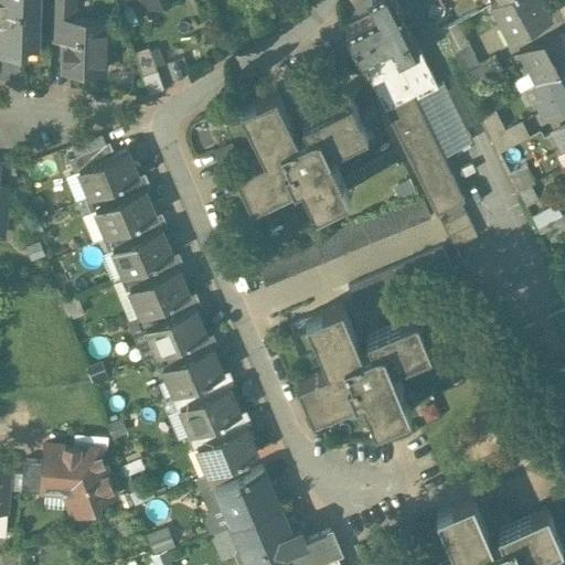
[(38,0),(0,0),(0,50),(25,51),(25,42),(36,42),(38,0)]
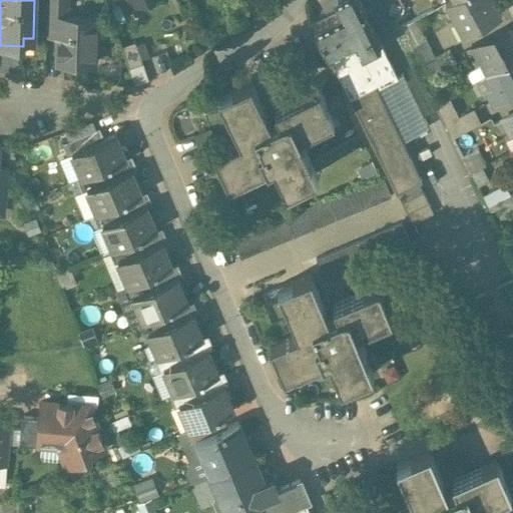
[(67,0),(47,0),(47,36),(59,36),(60,16),(67,16),(67,0)]
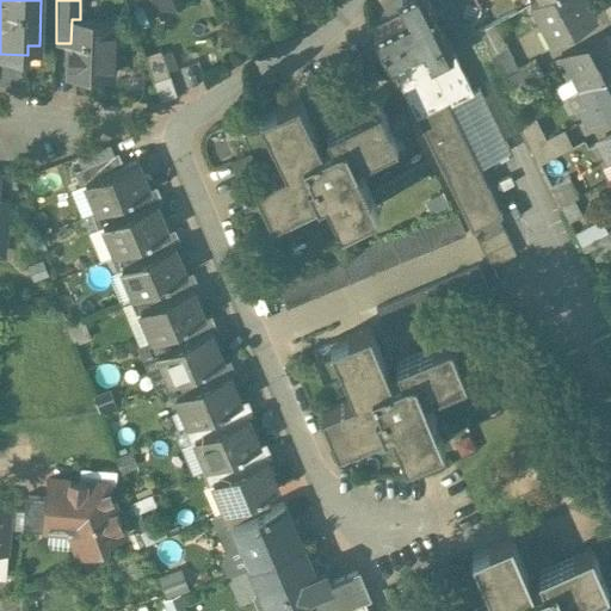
[(426,0),(399,0),(406,12),(374,28),(390,61),(423,45),(431,63),(452,53),(426,0)]
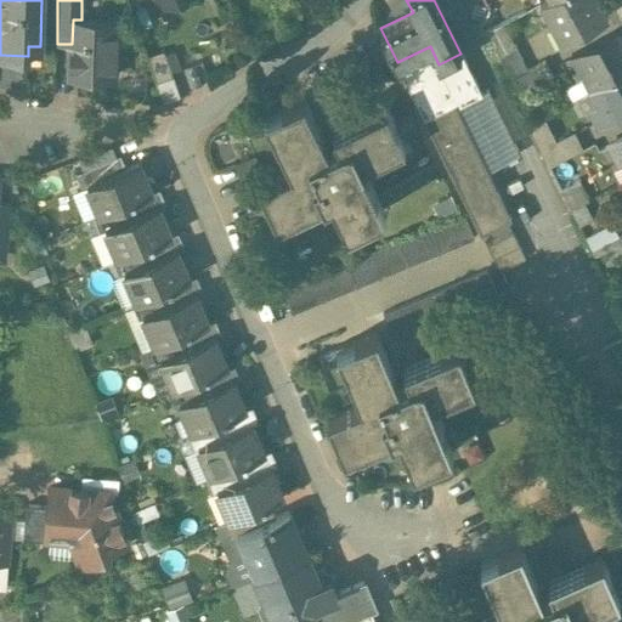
[(525,0),(499,0),(493,3),(502,22),(530,10),(525,0)]
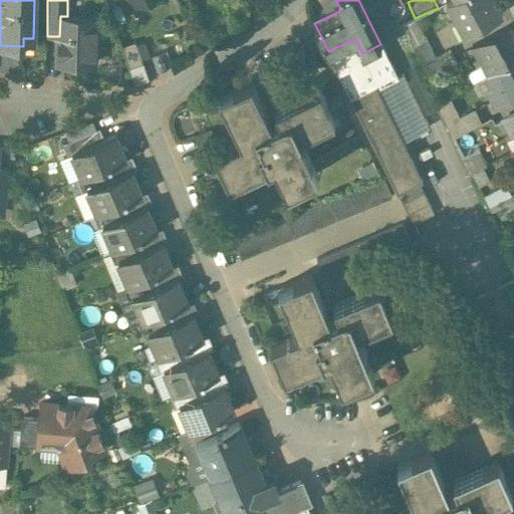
[(495,0),(458,0),(464,11),(472,27),(473,28),(502,13),(495,0)]
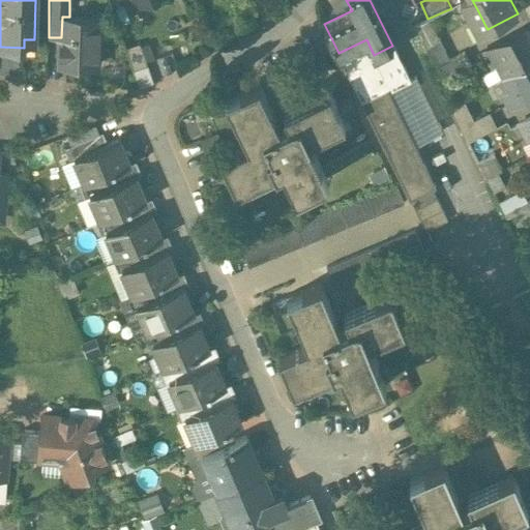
[(478,11),(465,19),(473,34),(487,28),(478,11)]
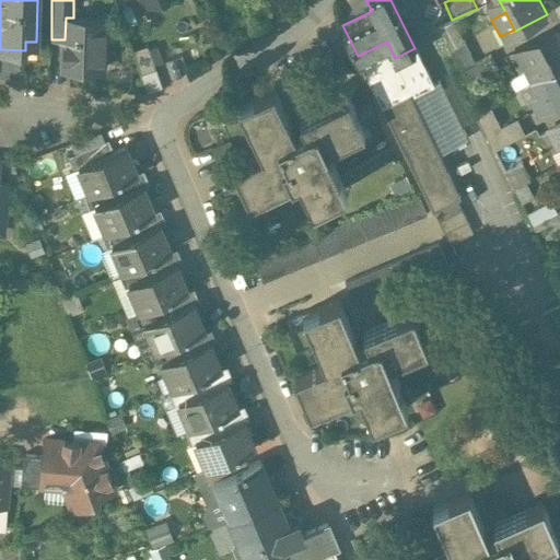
[(73,18),(66,18),(65,39),(65,68),(102,70),(103,19),(73,18)]
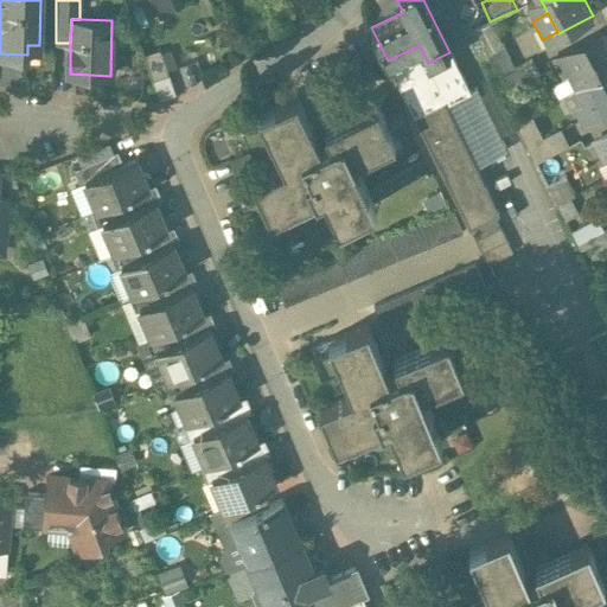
[(606,42),(602,32),(568,49),(577,69),(585,83),(606,71),(606,42)]
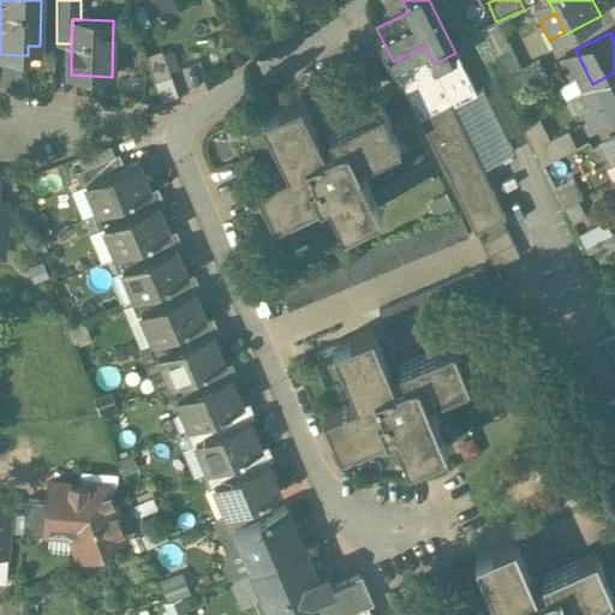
[(434,64),(425,46),(393,61),(419,115),(449,101),(473,89),(455,53),(434,64)]
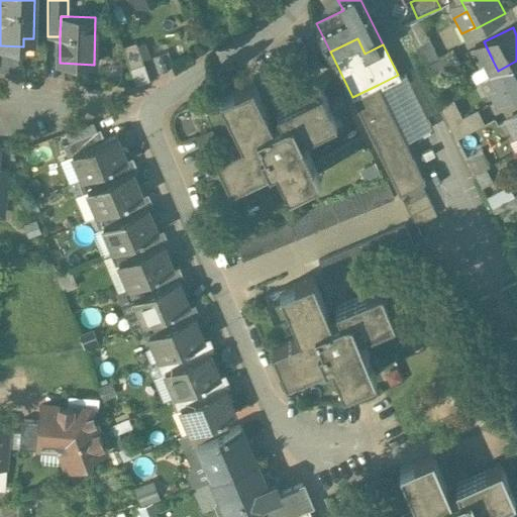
[(484,41),(469,49),(478,67),(492,59),(484,41)]
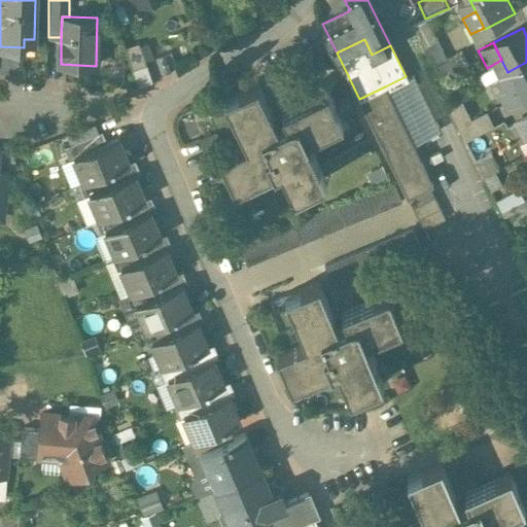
[(139,43),(126,48),(139,88),(152,82),(139,43)]
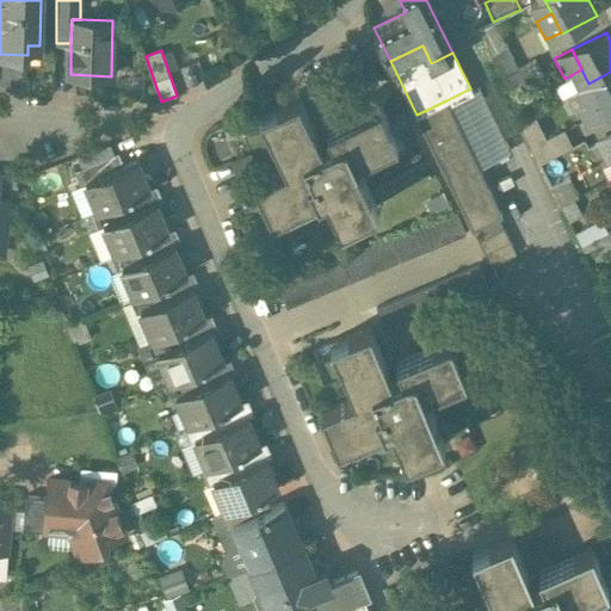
[(536,57),(497,78),(505,93),(544,73),(536,57)]
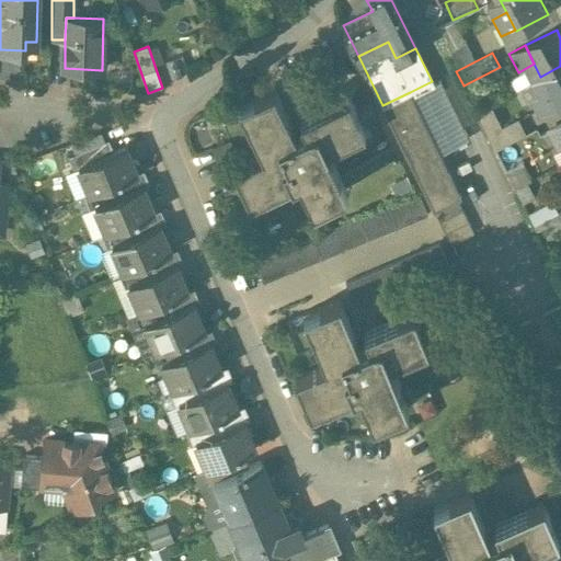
[(560,66),(540,77),(547,89),(557,106),(560,103),(560,66)]
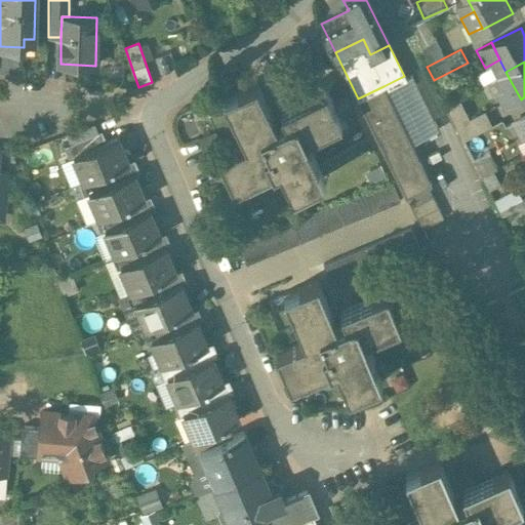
[(326,87),(272,112),(257,79),(238,88),(245,104),(230,111),(244,142),(218,153),(227,172),(242,165),(248,179),(280,165),(292,192),(312,183),(305,168),(318,162),(307,137),(326,128),(320,114),(334,107),(326,87)]
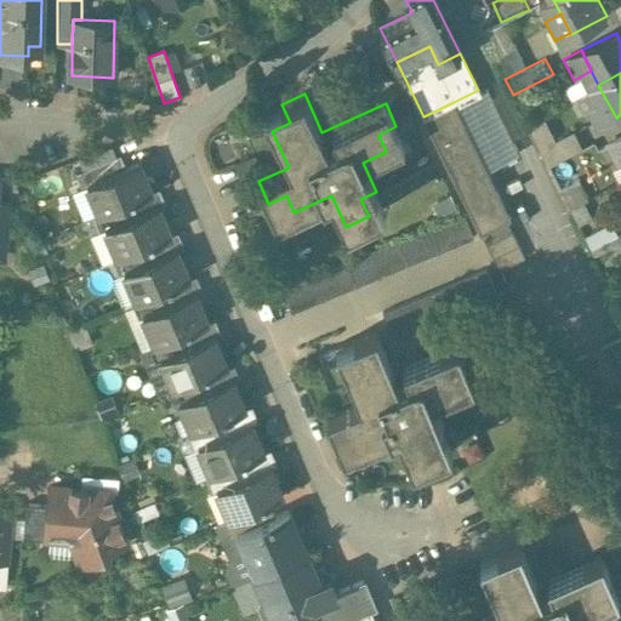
[(605,98),(588,107),(598,126),(616,118),(605,98)]
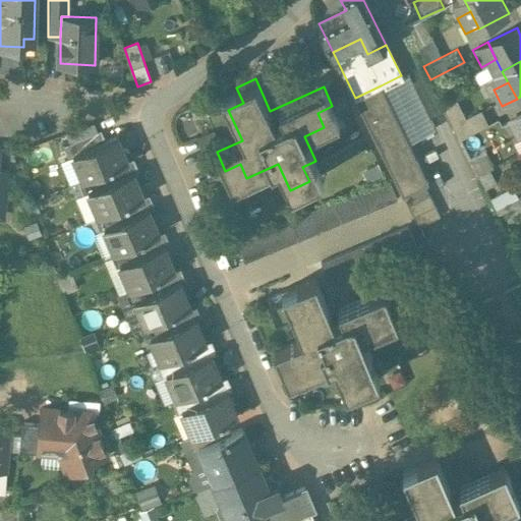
[(426,181),(381,85),(355,98),(402,193),(423,182),(426,181)]
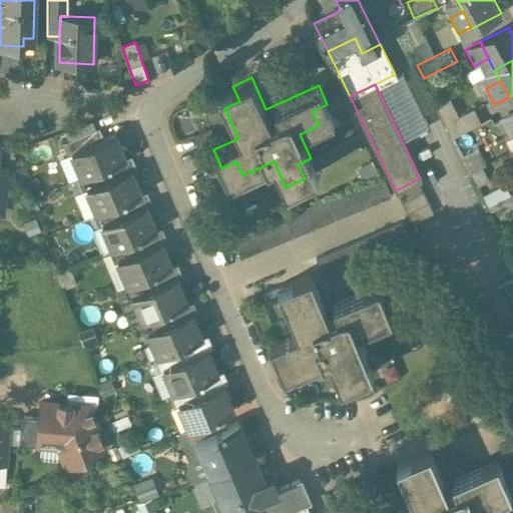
[(459,114),(448,92),(434,99),(452,134),(480,120),(473,107),(459,114)]
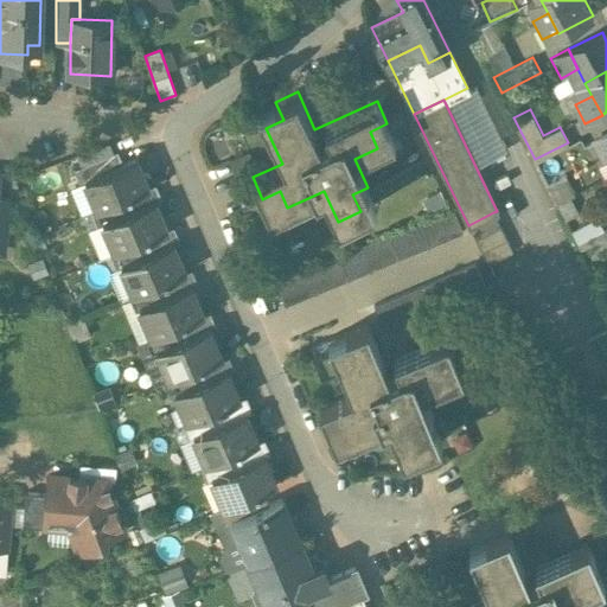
[(606,135),(594,141),(604,160),(606,158),(606,135)]
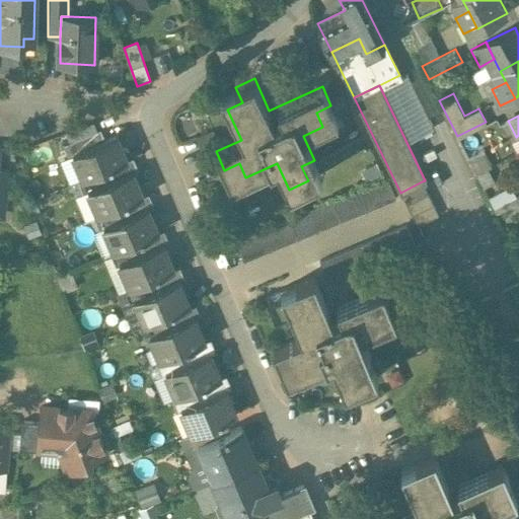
[(101,129),(64,144),(70,157),(74,155),(73,153),(105,139),(101,129)]
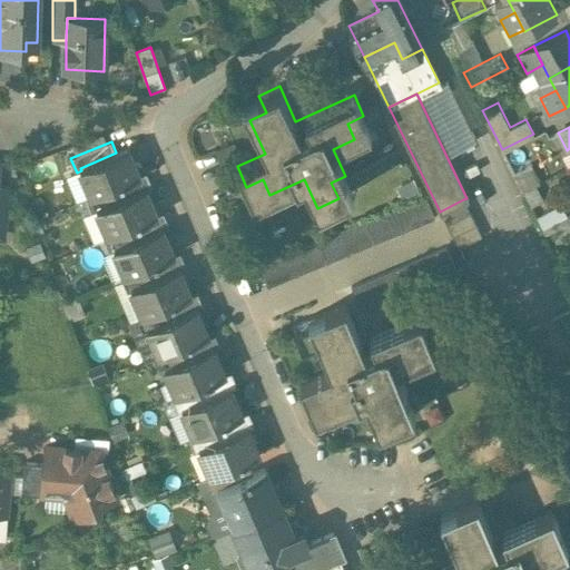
[(116,153),(80,168),(81,170),(91,196),(140,176),(128,148),(116,153)]
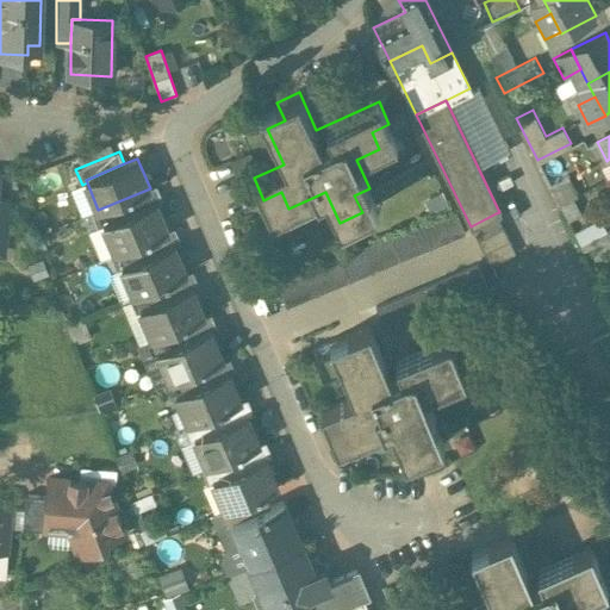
[(576,218),(591,209),(571,175),(554,185),(576,218)]
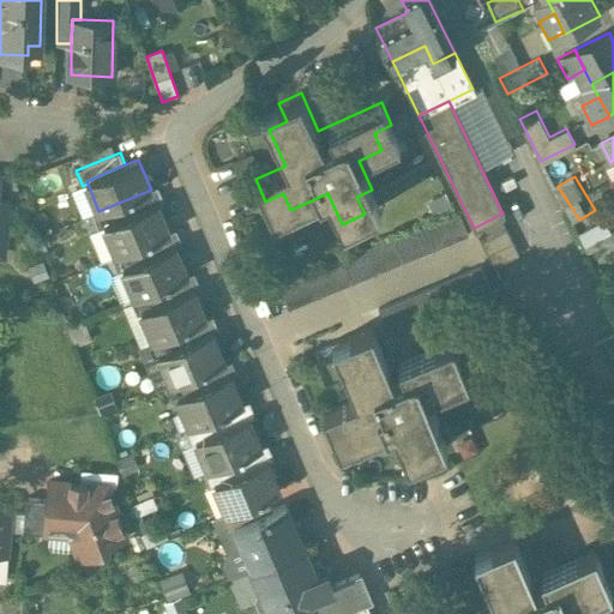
[(98,211),(94,214),(101,228),(106,227),(104,224),(157,203),(157,204),(163,202),(157,187),(98,211)]
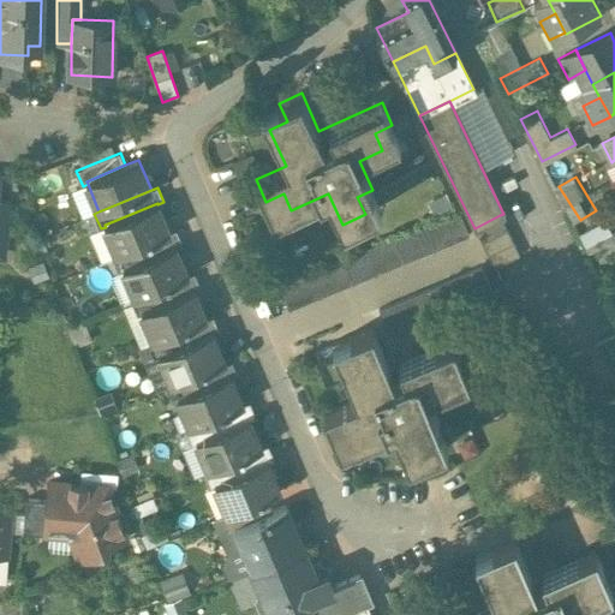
[(157,203),(105,225),(106,227),(118,255),(169,232),(157,204),(157,203)]
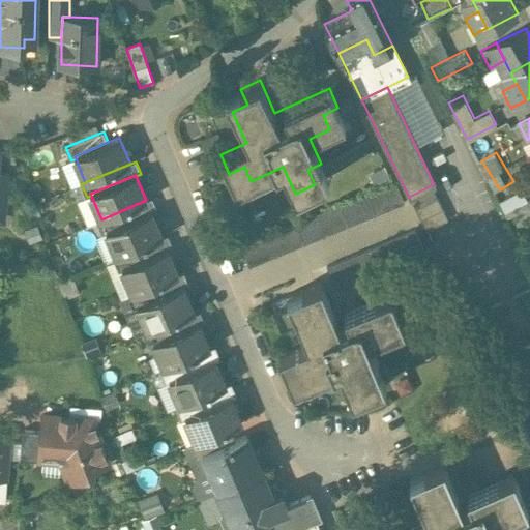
[(393,180),(239,244),(248,266),(403,203),(393,180)]
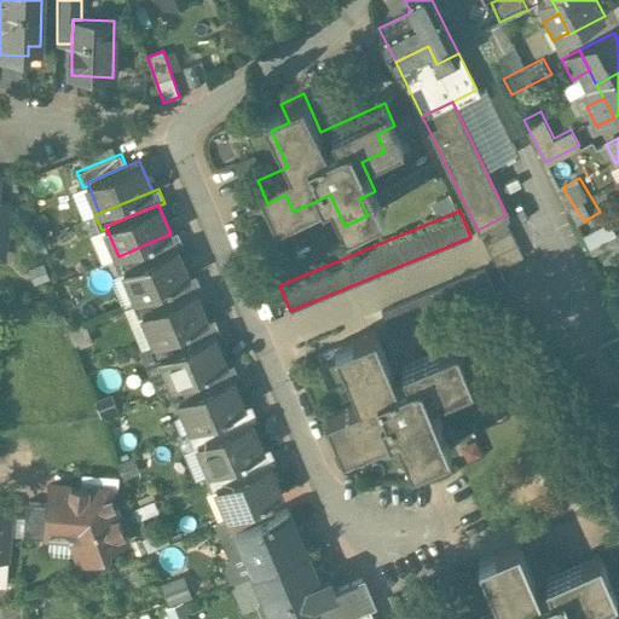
[(503,217),(478,230),(490,255),(515,243),(503,217)]
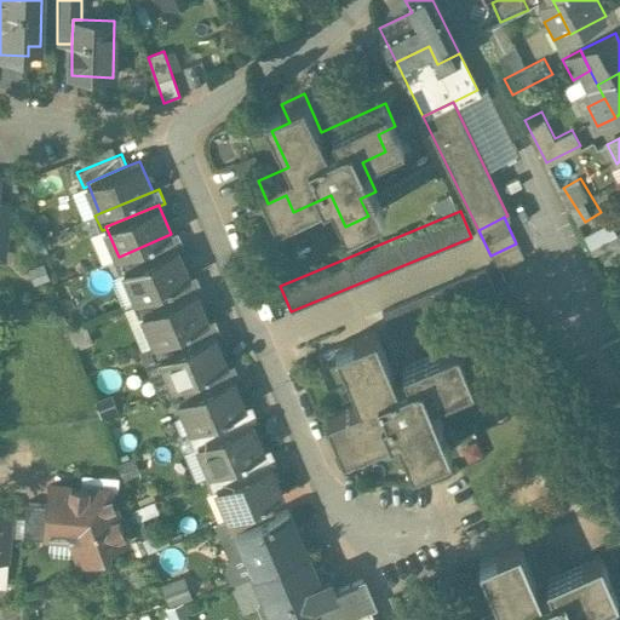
[(589,233),(595,246),(608,240),(612,250),(619,246),(619,231),(615,220),(589,233)]
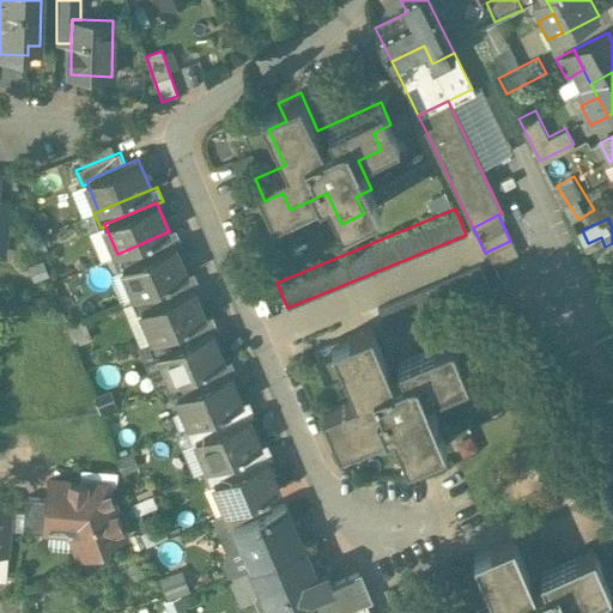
[(117,254),(111,256),(119,271),(123,268),(123,267),(175,246),(176,247),(182,244),(175,229),(117,254)]
